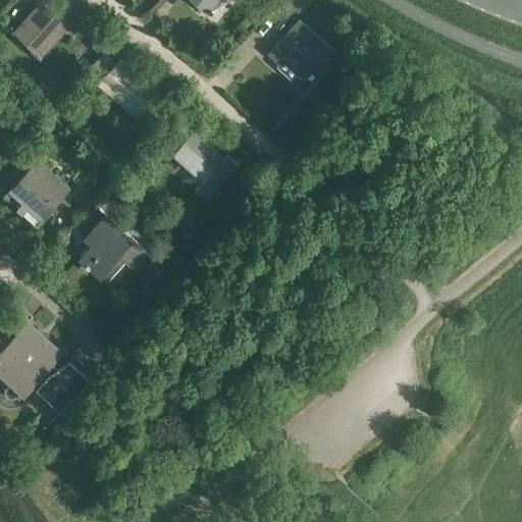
[(66,20),(44,0),(43,0),(19,27),(42,47),(66,20)]
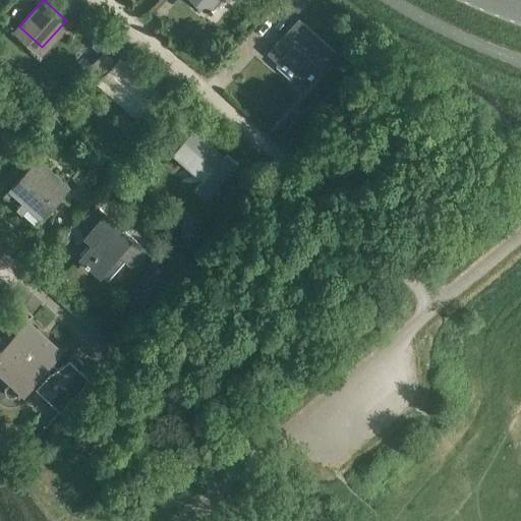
[(191,0),(207,13),(218,0),(191,0)]
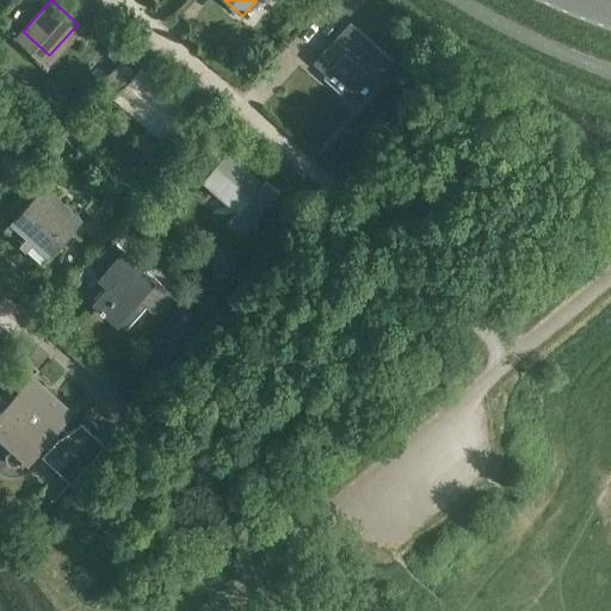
[(335,0),(350,12),(359,0),(335,0)]
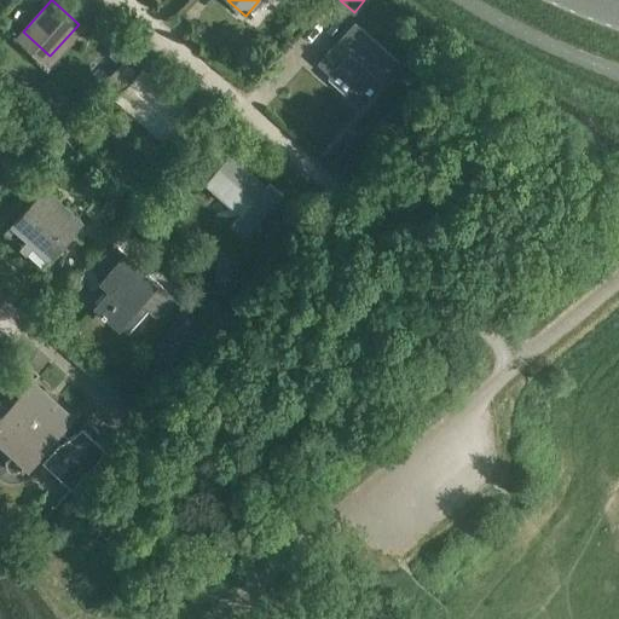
[(398,62),(366,34),(374,27),(360,16),(317,63),(329,74),(334,68),(360,92),(370,82),(375,86),(398,62)]
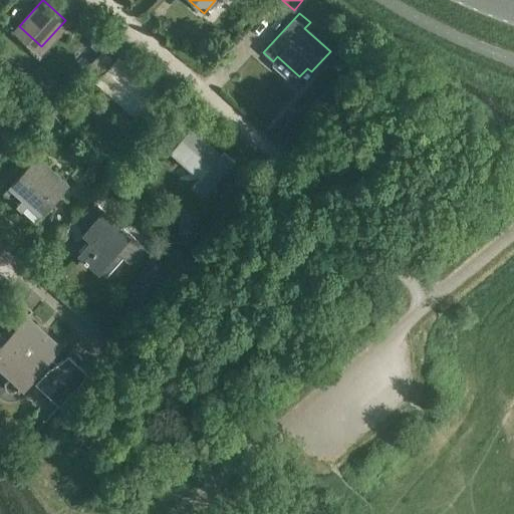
[(115,61),(114,62),(107,55),(100,62),(108,69),(96,82),(140,120),(159,100),(145,87),(148,83),(135,72),(132,75),(115,61)]
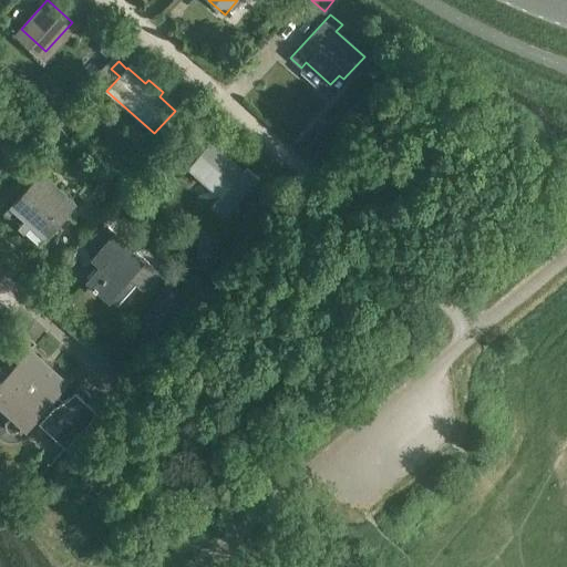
[(24,136),(31,130),(24,124),(19,131),(24,136)]
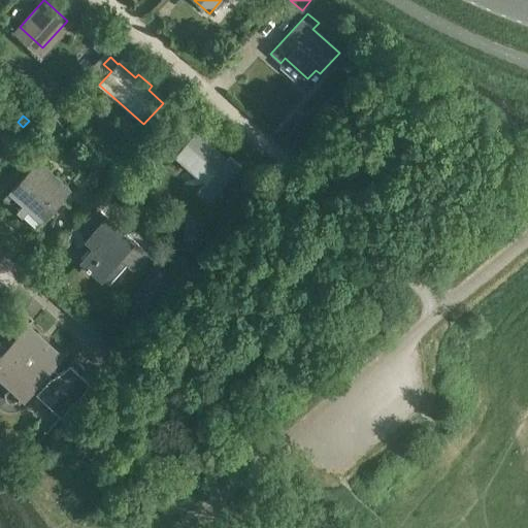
[(196,132),(174,157),(204,184),(197,192),(207,202),(241,165),(229,155),(226,158),(196,132)]
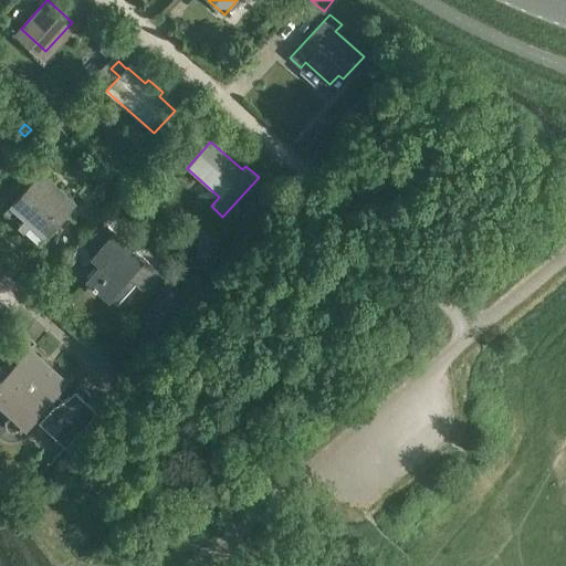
[(71,200),(42,174),(7,212),(35,239),(71,200)]
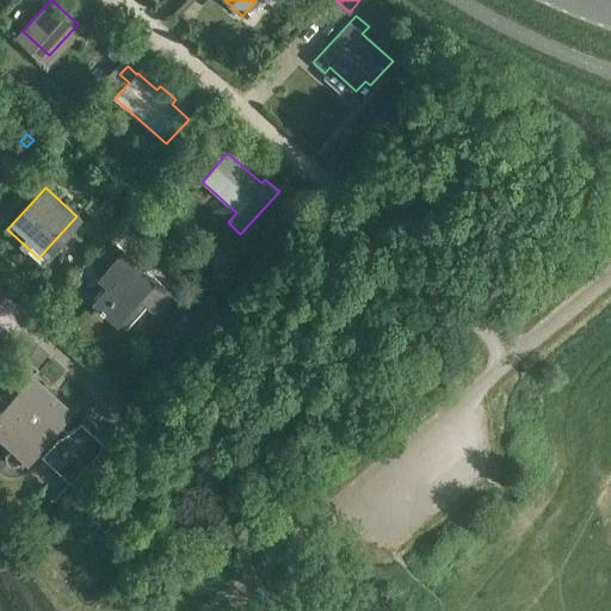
[(171,292),(123,250),(112,240),(92,261),(104,272),(100,276),(107,283),(94,298),(125,327),(146,304),(154,312),(171,292)]
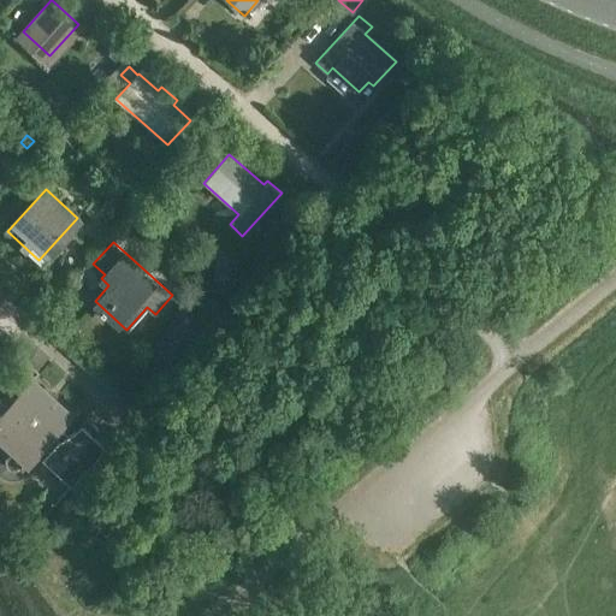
[(215,255),(213,280),(234,283),(236,258),(215,255)]
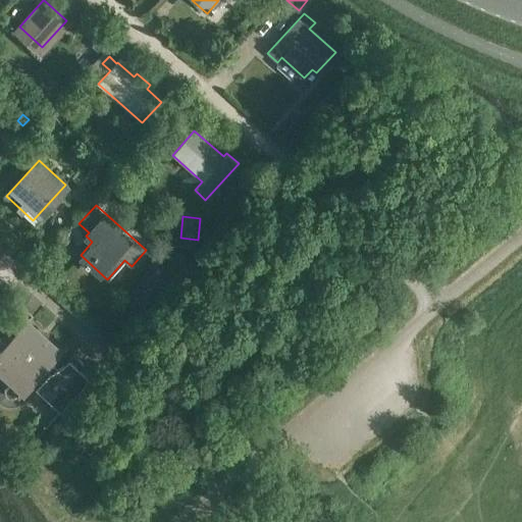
[(176,277),(168,270),(157,260),(139,280),(150,290),(154,285),(163,294),(176,277)]
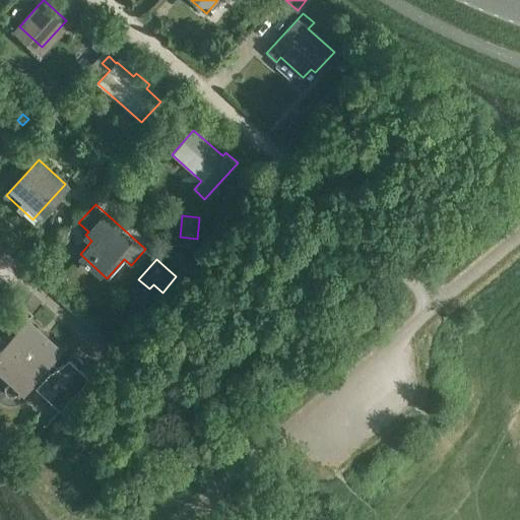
[(0,347),(0,377),(18,394),(38,372),(36,371),(56,348),(25,321),(11,337),(10,337),(0,347)]
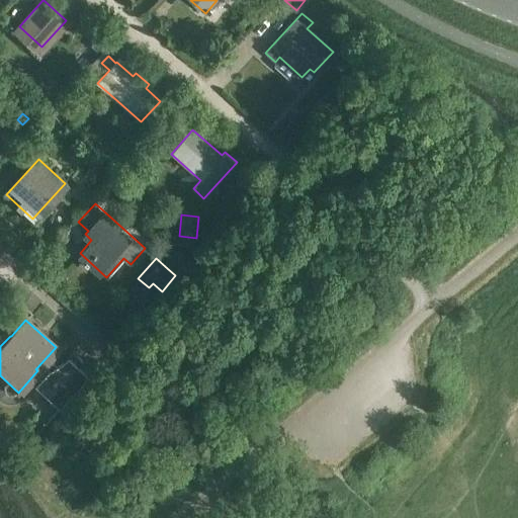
[(88,377),(76,367),(67,358),(64,362),(55,368),(47,371),(34,385),(60,409),(88,377)]
